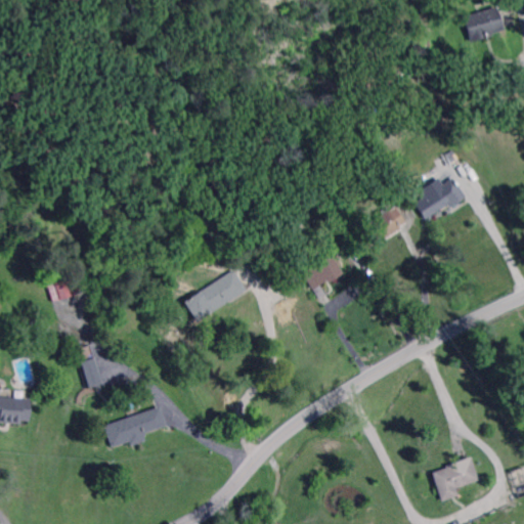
[(472,43),(464,17),(479,12),(481,12),(497,7),(498,9),(504,29),(505,30),(491,34),(492,37),(489,37),(487,38),(472,43)]
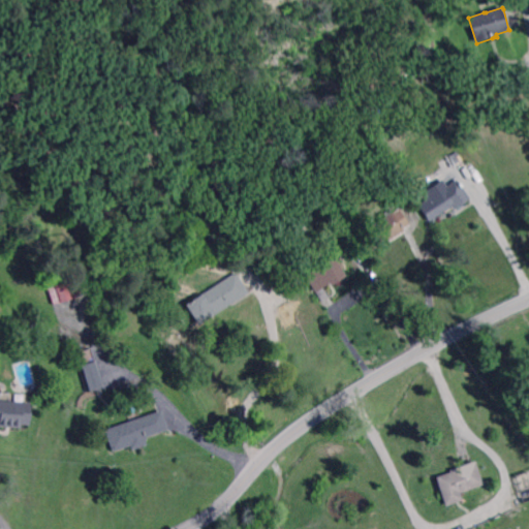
[(369,136),(363,130),(367,125),(373,132),(369,136)]
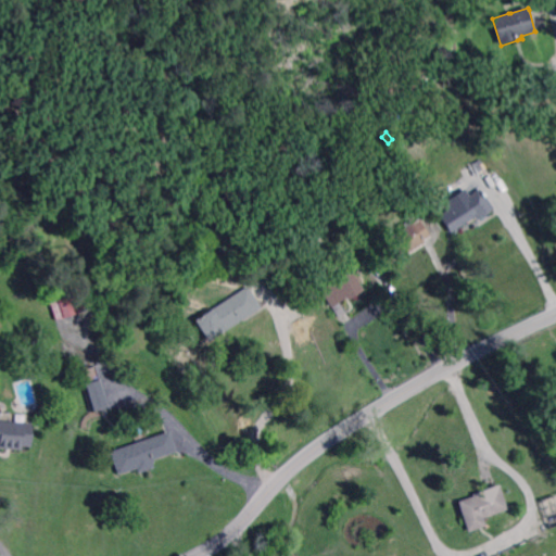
[(478,219),(477,220),(475,217),(474,218),(451,232),(440,216),(462,201),(468,197),(475,192),(480,189),(481,190),(493,209),(478,219)]
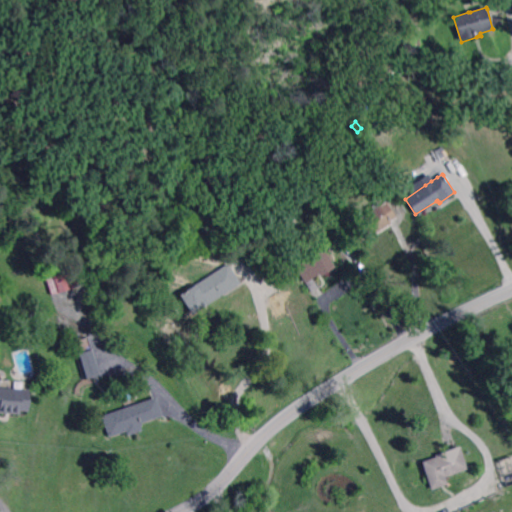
[(334,198),(328,191),(333,187),(339,194),(334,198)]
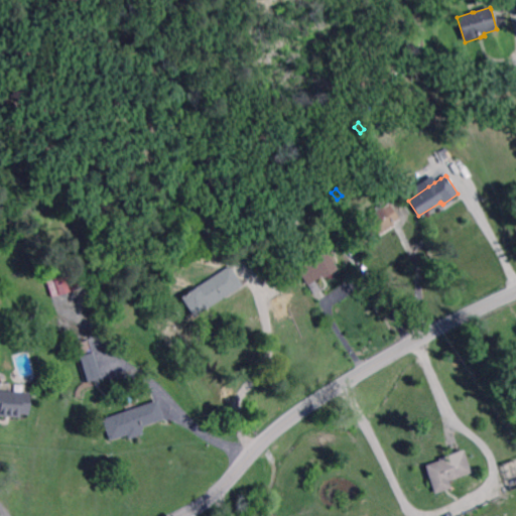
[(381,209),(387,205),(391,210),(397,220),(396,221),(391,224),(390,224),(392,226),(371,240),(359,222),(374,213),(371,209),(378,205),(381,209)]
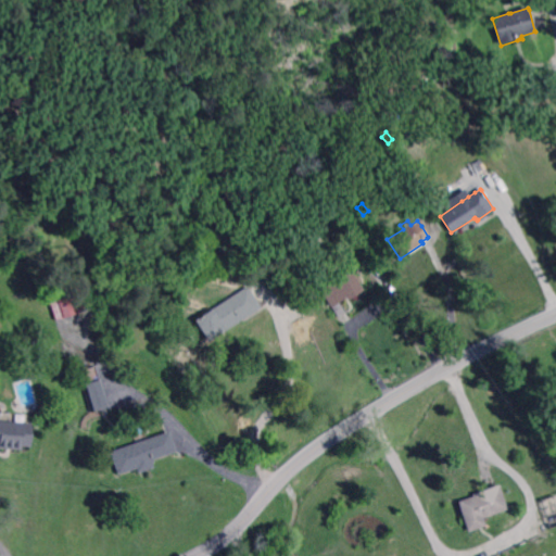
[(0,252),(0,230),(11,240),(0,252)]
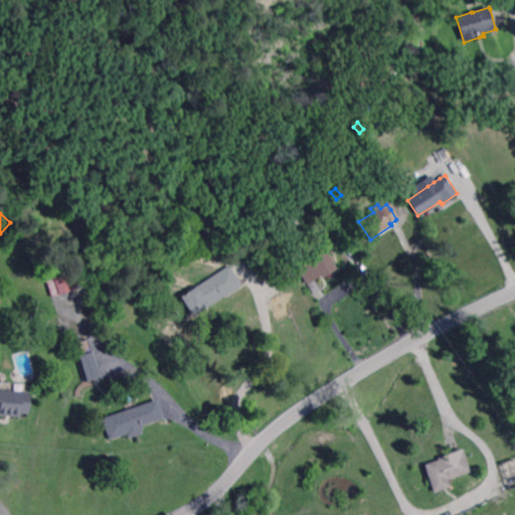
[(306,286),(296,269),(324,250),(325,253),(327,256),(330,261),(334,268),(314,281),(307,285),(306,286)]
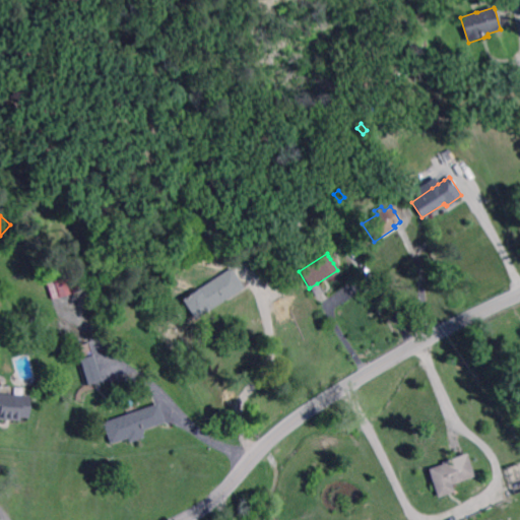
[(193,320),(181,300),(232,268),(233,270),(240,281),(244,287),(243,288),(226,299),(193,320)]
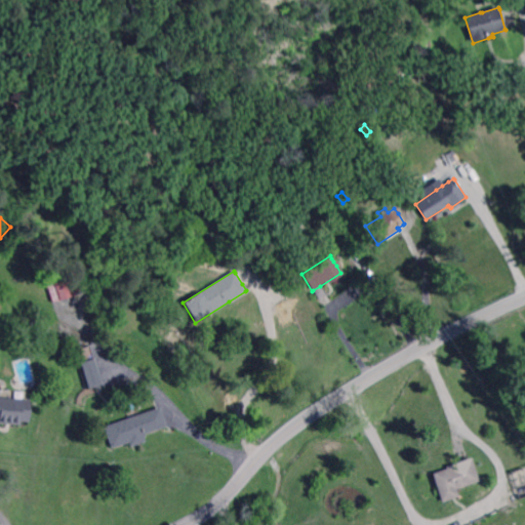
[(53,303),(48,285),(73,278),(78,294),(53,303)]
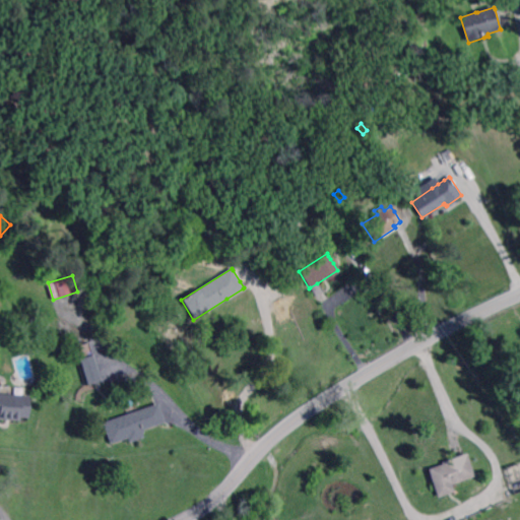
[(76,354),(90,352),(88,341),(74,344),(76,354)]
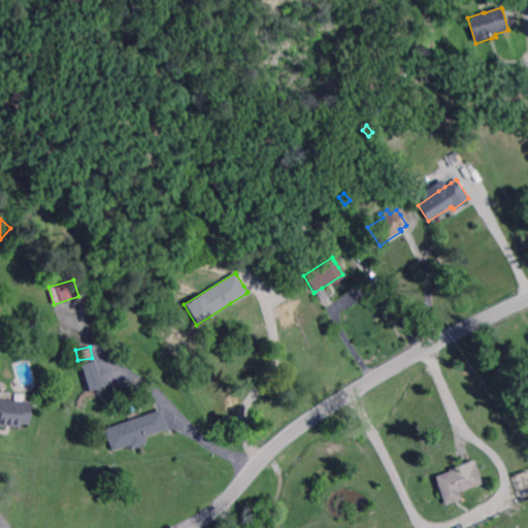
[(88,392),(80,365),(80,364),(93,361),(96,360),(97,360),(105,386),(105,387),(88,392)]
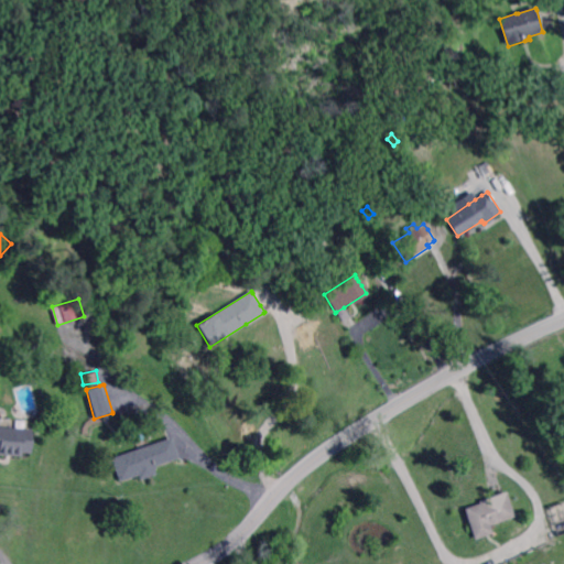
[(28,456),(0,451),(0,426),(32,432),(28,456)]
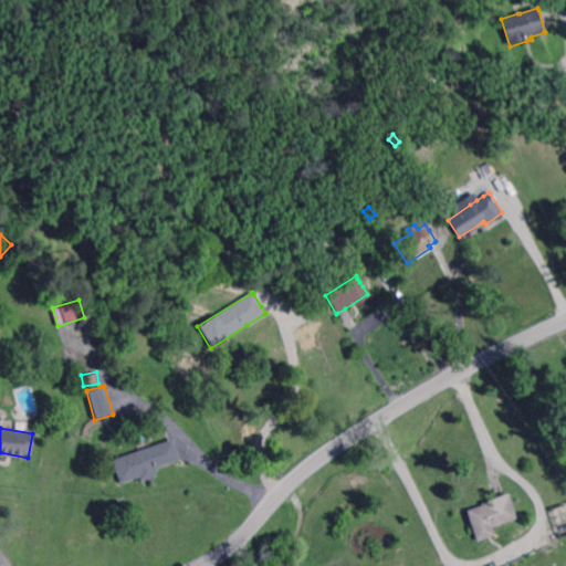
[(142,482),(139,477),(122,483),(113,460),(139,450),(148,447),(149,447),(150,447),(153,446),(173,439),(180,460),(157,468),(158,470),(156,471),(157,477),(142,482)]
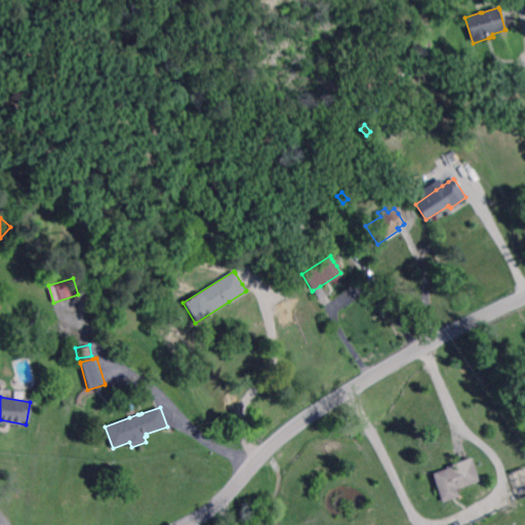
[(444,501),(434,474),(448,469),(447,467),(473,457),(481,481),(457,489),(460,496),(444,501)]
